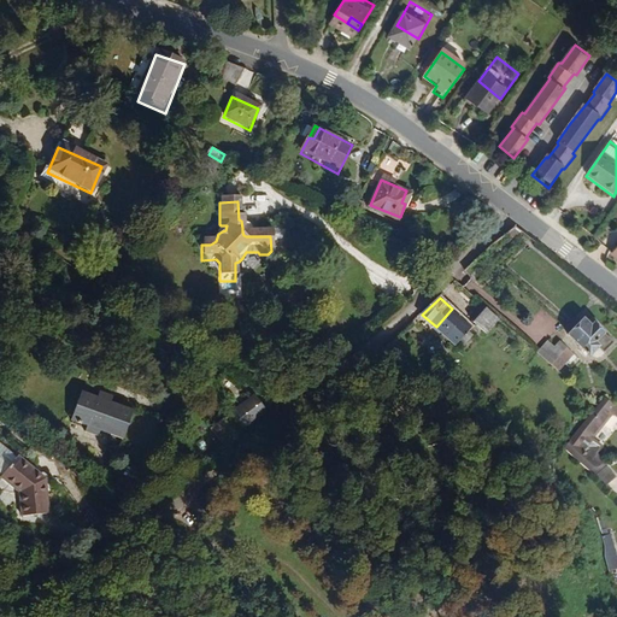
[(456,344),(471,325),(452,309),(436,327),(456,344)]
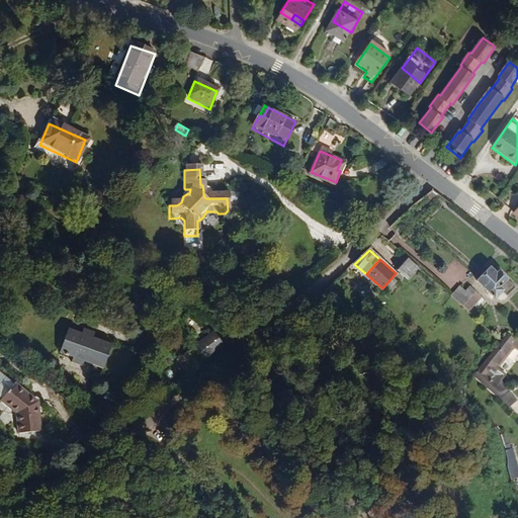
[(409,279),(419,267),(409,259),(399,270),(409,279)]
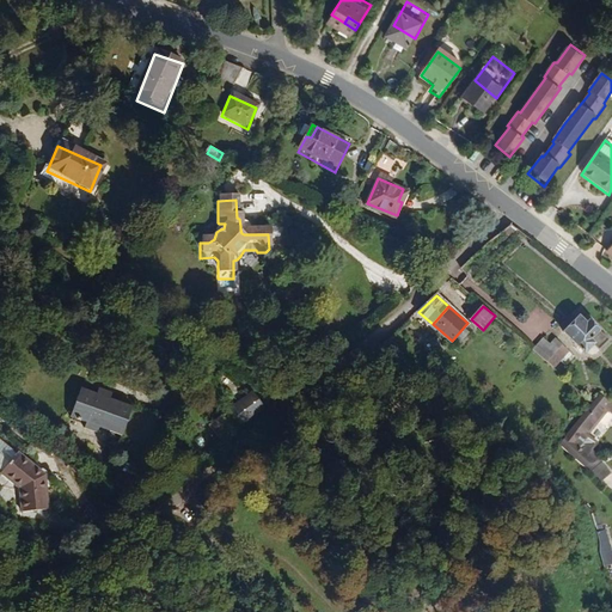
[(600,347),(609,337),(589,319),(586,322),(582,317),(576,323),(574,319),(564,331),(586,353),(595,343),(600,347)]
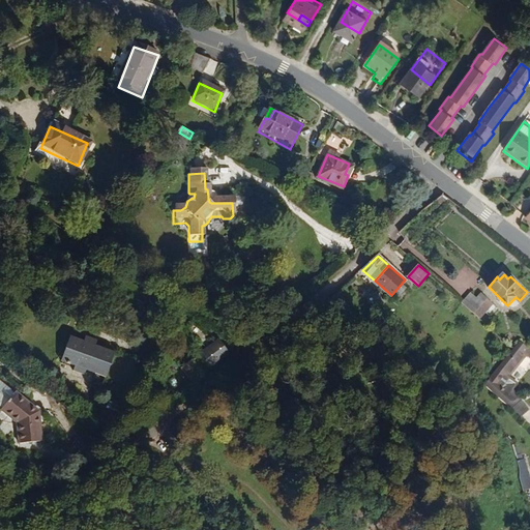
[(480,320),(495,304),(481,293),(476,299),(470,294),(461,303),(480,320)]
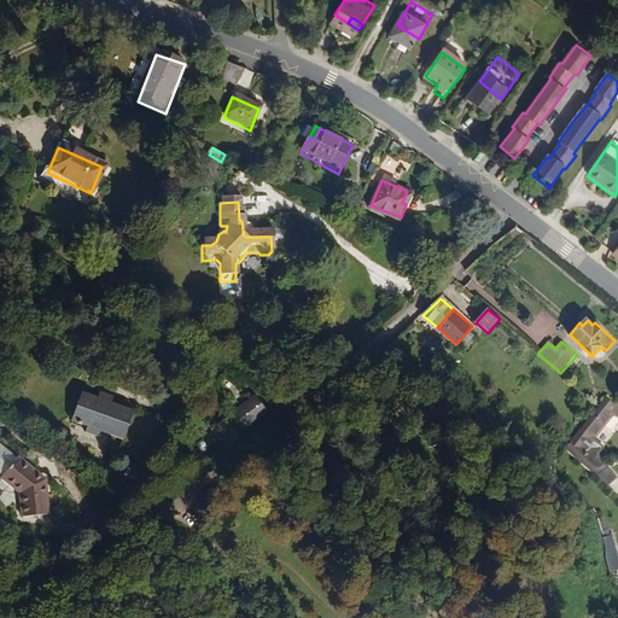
[(286,395),(279,388),(272,394),(278,402),(286,395)]
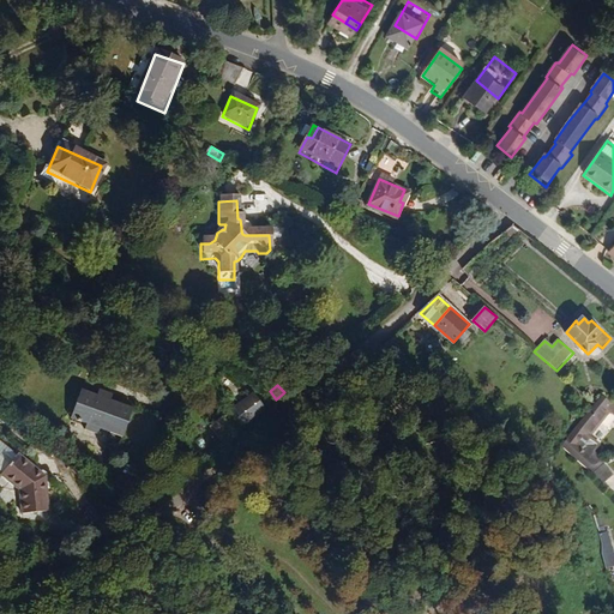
[(122,438),(134,408),(112,399),(98,395),(83,389),(71,417),(86,423),(85,429),(98,434),(101,429),(122,438)]
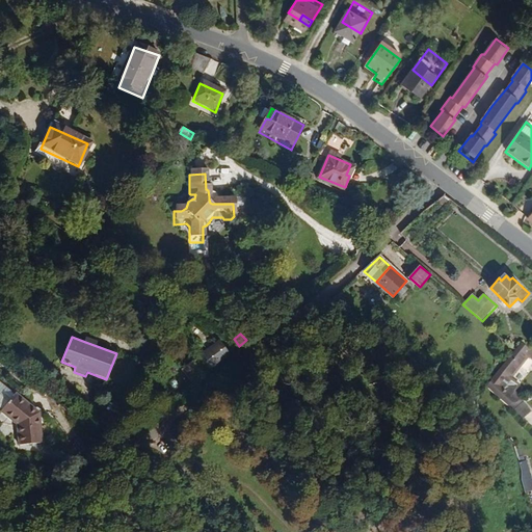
[(97,346),(99,342),(86,337),(85,342),(97,346)]
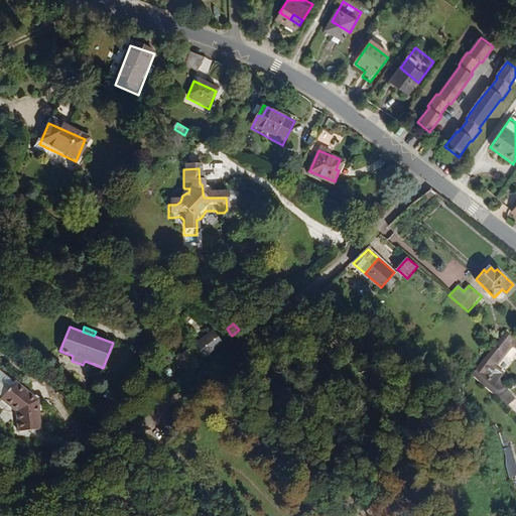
[(497,356),(514,337),(508,331),(478,364),(497,385),(502,381),(498,376),(489,365),(497,356)]
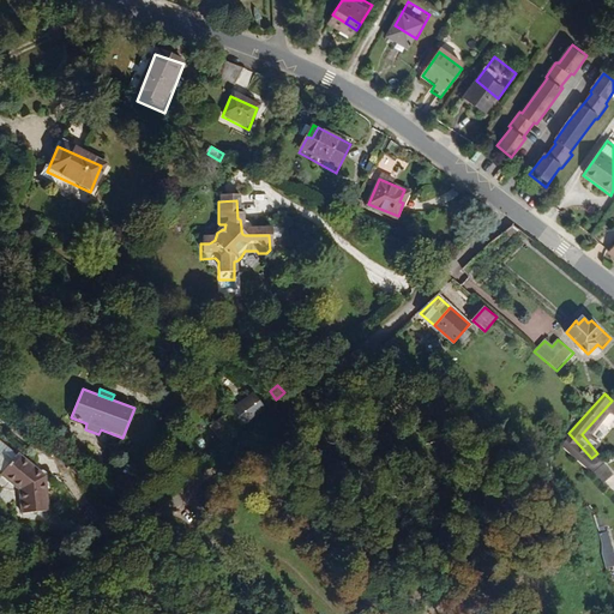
[(242,426),(262,410),(250,395),(229,411),(242,426)]
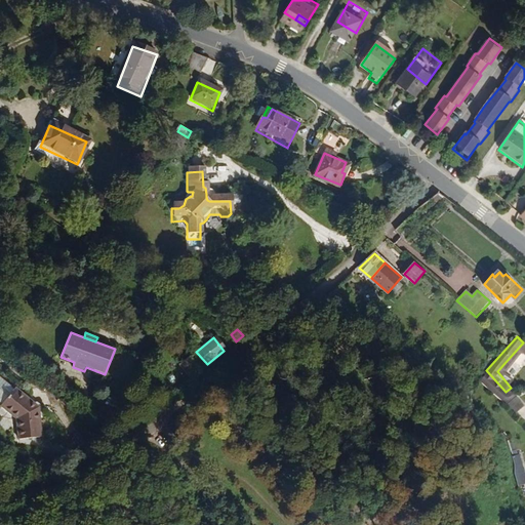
[(508,365),(524,348),(524,344),(523,342),(506,362),(508,365)]
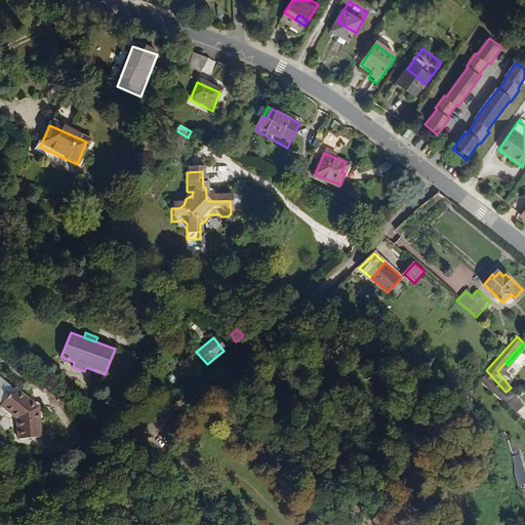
[(207,364),(196,352),(189,358),(200,370),(207,364)]
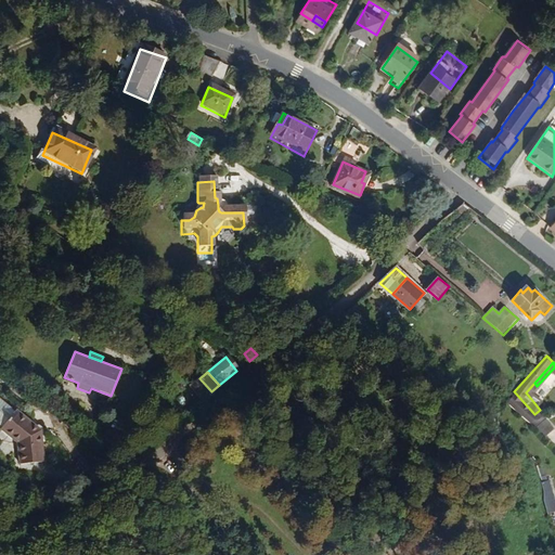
[(14,410),(0,400),(0,428),(1,429),(14,410)]
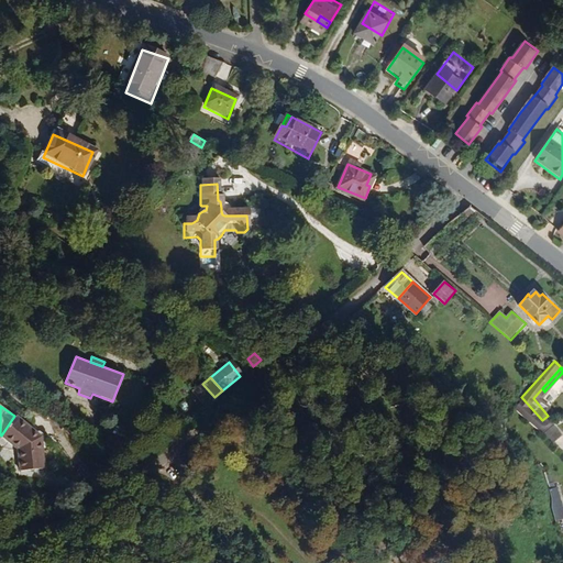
[(545,424),(559,418),(549,406),(543,410),(548,416),(542,420),(545,424)]
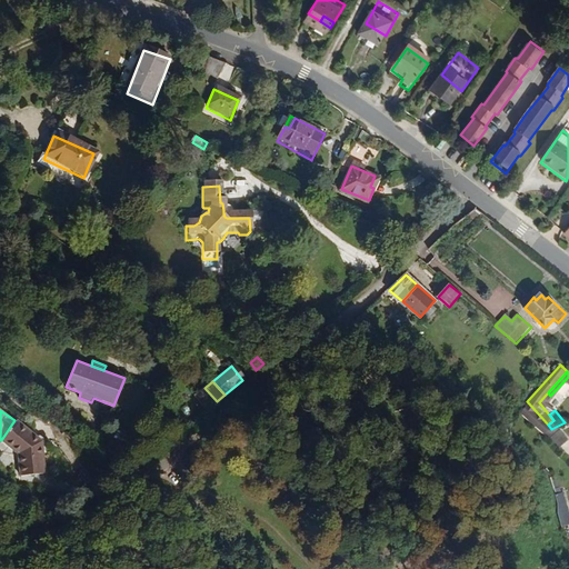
[(45,473),(42,439),(15,420),(1,440),(19,452),(20,475),(45,473)]
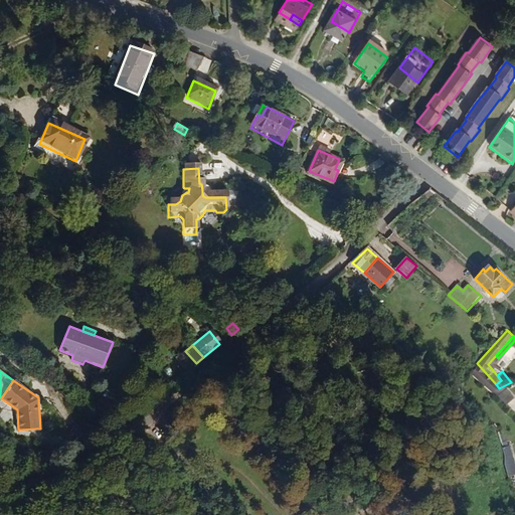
[(506,388),(499,394),(507,404),(514,398),(506,388)]
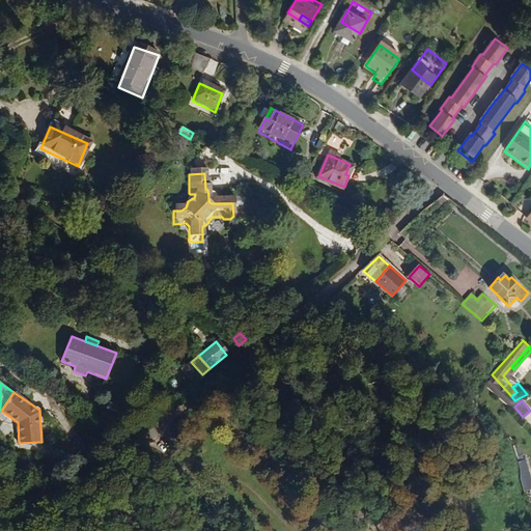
[(530,466),(530,456),(528,448),(525,449),(523,444),(519,446),(523,455),(527,468),(530,466)]
